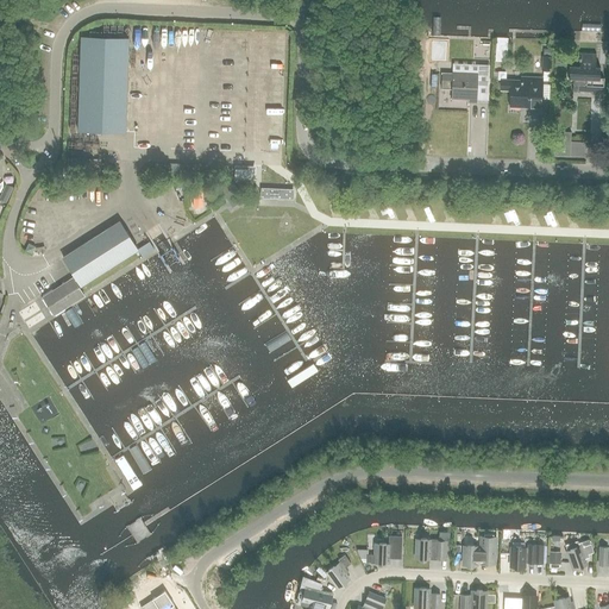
[(81,36),(77,131),(125,132),(129,37),(81,36)]
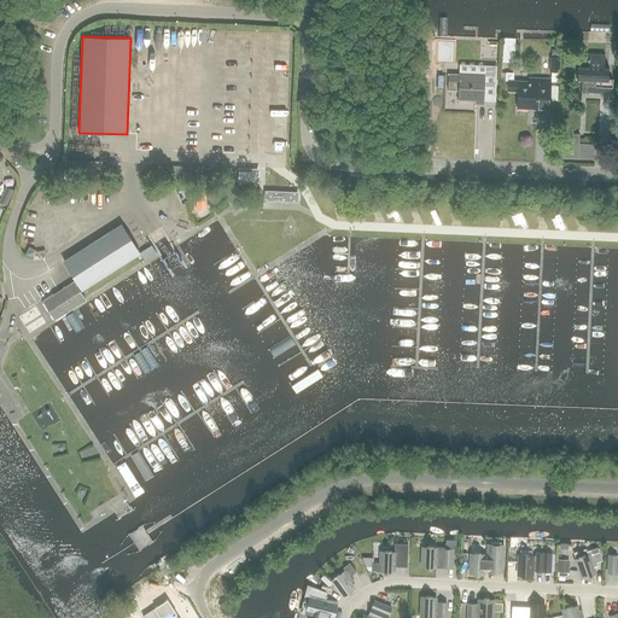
[(454,63),(454,41),(437,41),(437,63),(454,63)]
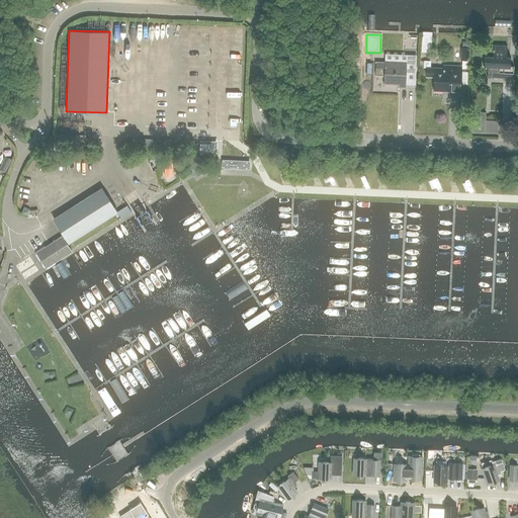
[(472,56),(484,56),(485,46),(472,46),(472,56)]
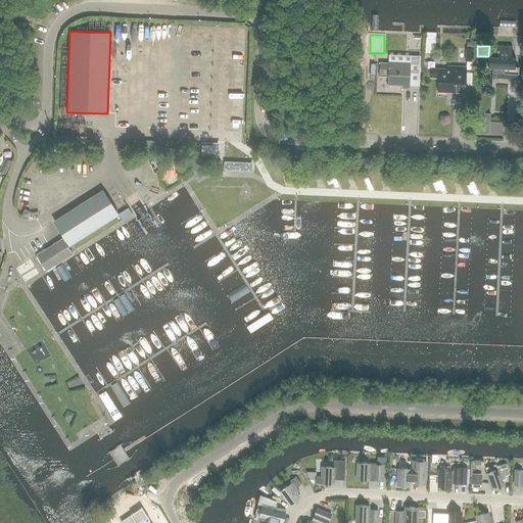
[(489,56),(488,67),(492,67),(491,79),(508,79),(508,82),(518,82),(519,66),(515,66),(515,57),(512,57),(512,46),(497,46),(497,56),(489,56)]
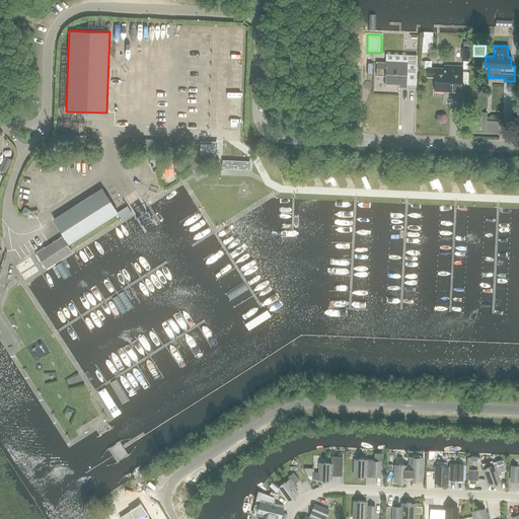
[(469,48),(461,48),(461,60),(469,61),(469,48)]
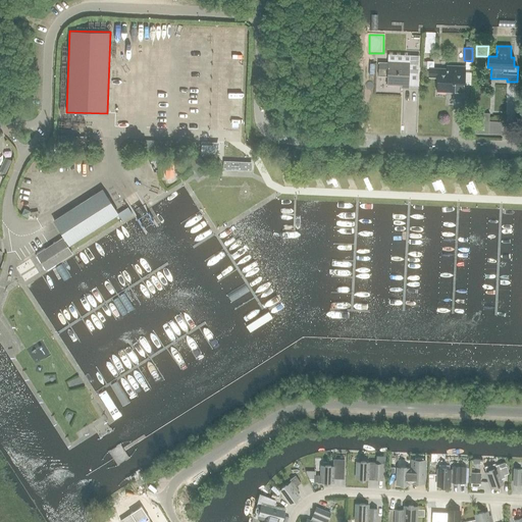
[(378,76),(387,76),(386,85),(402,86),(402,89),(409,89),(410,61),(387,60),(387,63),(378,63),(378,76)]
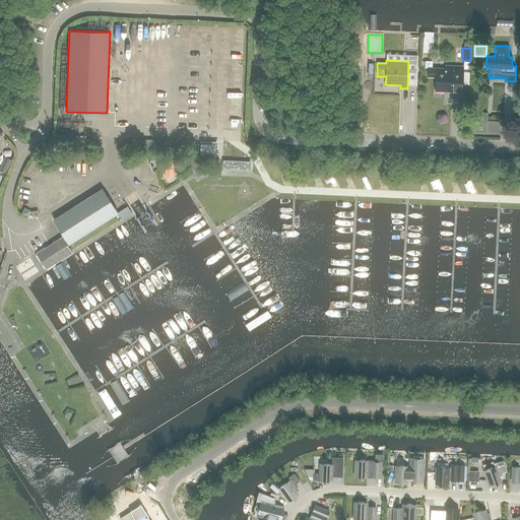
[(445,69),(428,68),(428,77),(436,77),(435,90),(452,91),(451,95),(462,95),(463,66),(445,66),(445,69)]
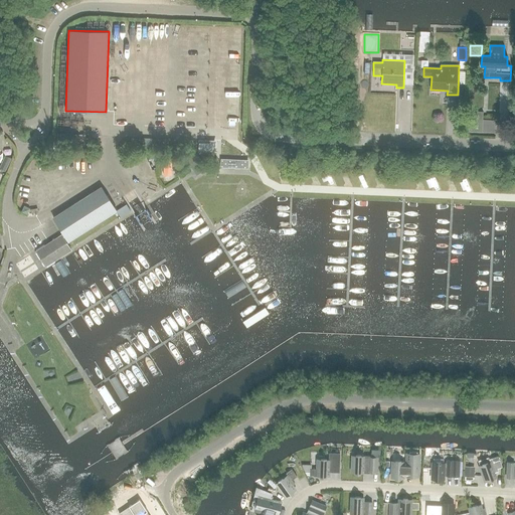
[(481,132),(481,112),(469,111),(469,131),(481,132)]
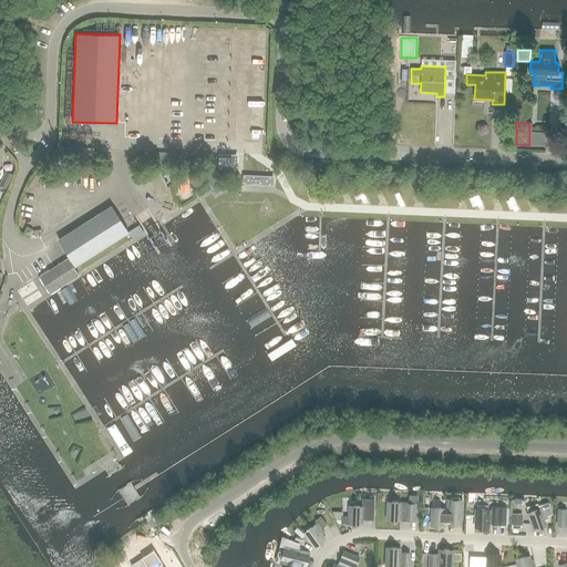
[(236,168),(236,158),(218,158),(218,167),(236,168)]
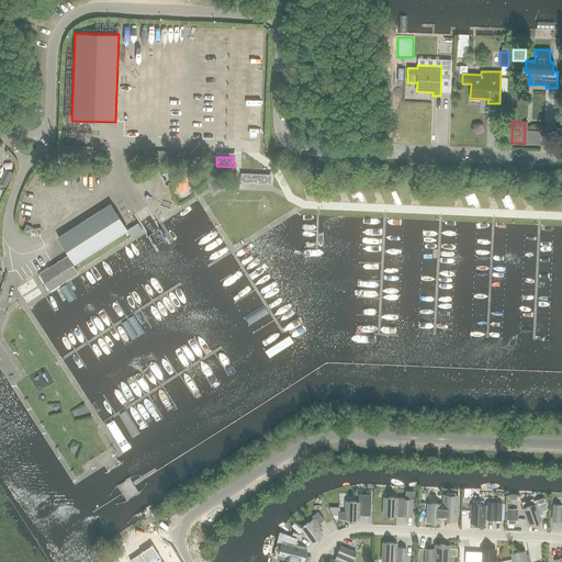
[(6,170),(0,181),(0,183),(7,187),(12,173),(6,170)]
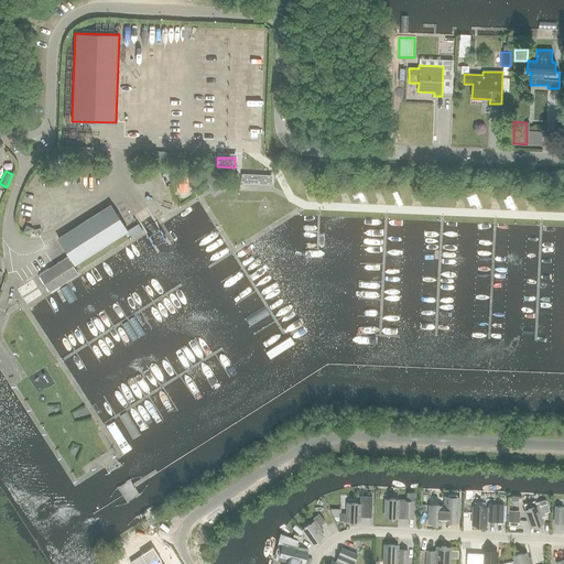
[(179,172),(179,192),(187,192),(187,172),(179,172)]
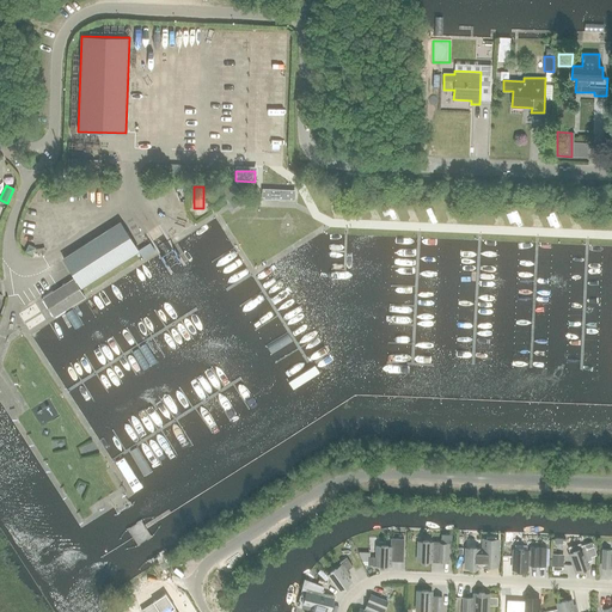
[(297,194),(263,193),(263,202),(297,203),(297,194)]
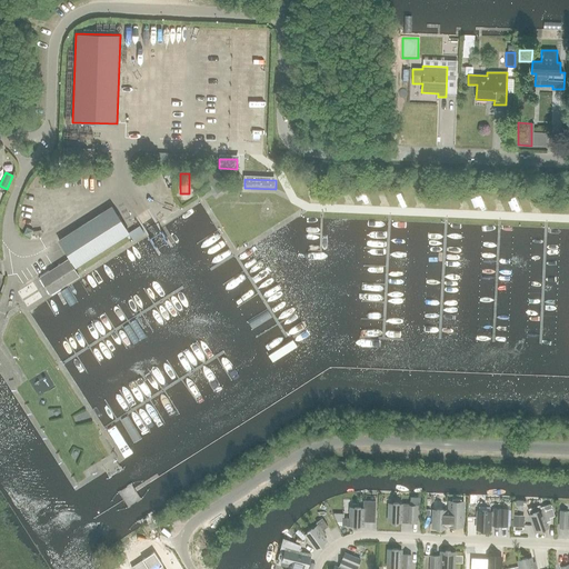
[(220,180),(212,186),(218,193),(226,188),(220,180)]
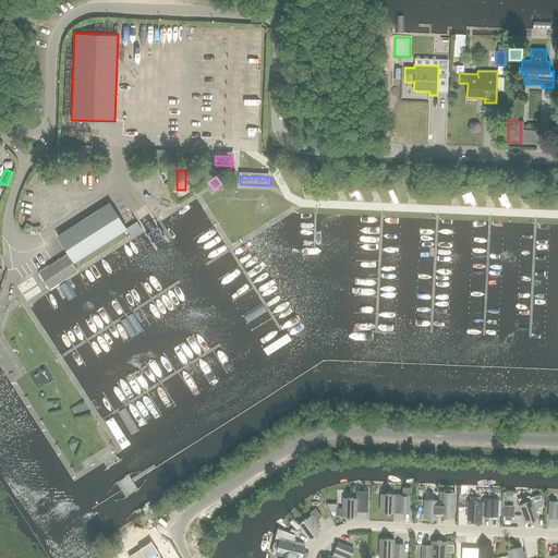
[(71,264),(126,229),(110,204),(57,237),(69,255),(67,257),(67,256),(38,274),(48,289),(76,271),(71,264)]
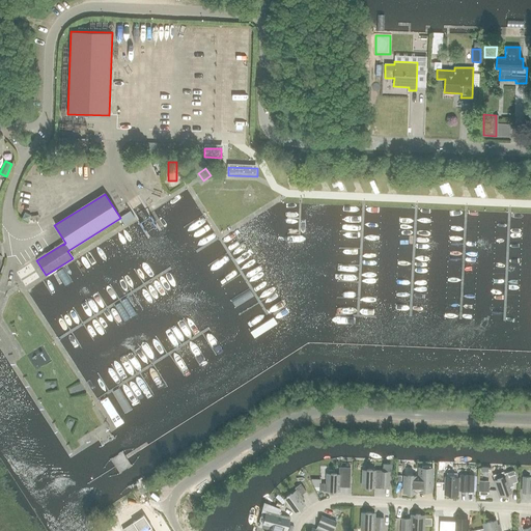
[(420,468),(420,474),(420,477),(404,476),(404,493),(417,493),(417,490),(432,490),(432,468),(431,468),(431,467),(423,467),(423,468),(420,468)]
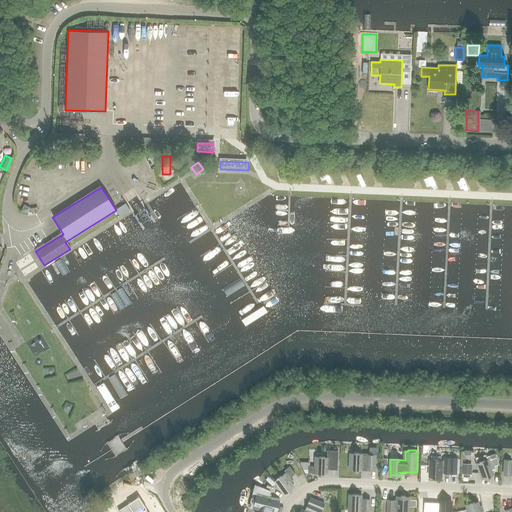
[(337,469),(338,452),(328,451),(327,458),(316,458),(315,467),(308,466),(308,462),(299,462),(299,463),(302,469),(308,470),(308,473),(327,474),(327,468),(337,469)]
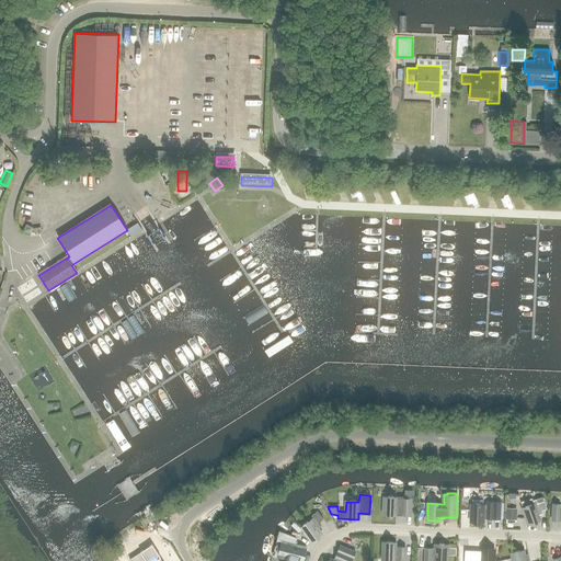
[(397,497),(384,496),(384,514),(397,515),(402,515),(409,515),(410,499),(403,499),(403,497),(397,497)]
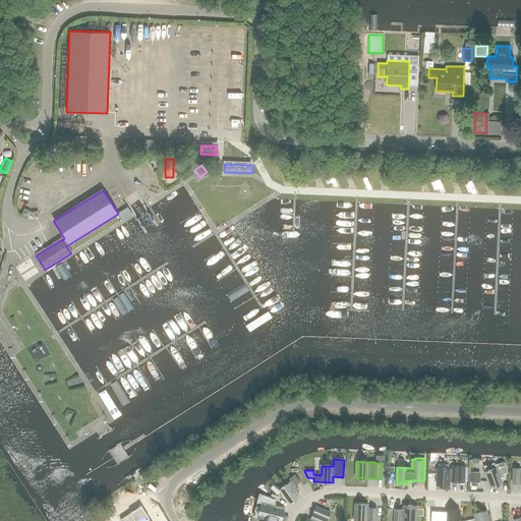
[(438,468),(438,484),(450,485),(450,481),(465,482),(465,467),(453,466),(453,469),(438,468)]
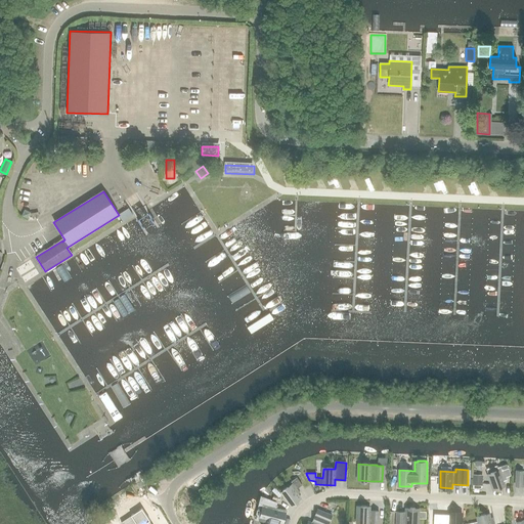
[(499,471),(487,475),(493,490),(505,486),(499,471)]
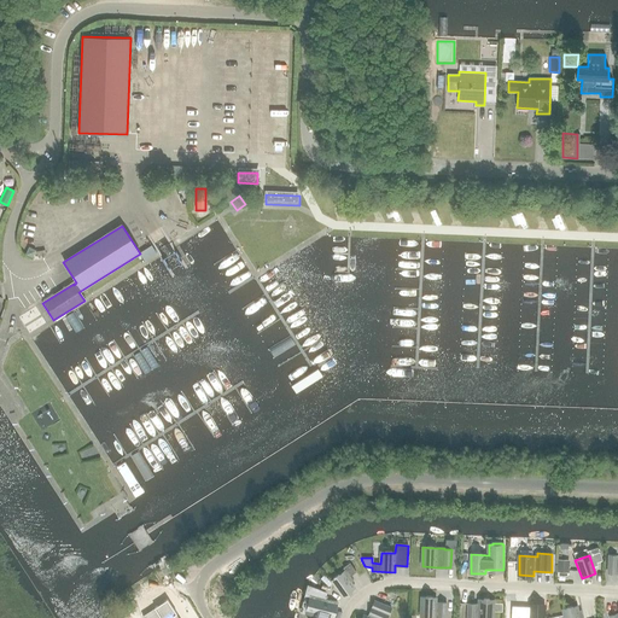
[(558,560),(558,572),(569,573),(570,560),(558,560)]
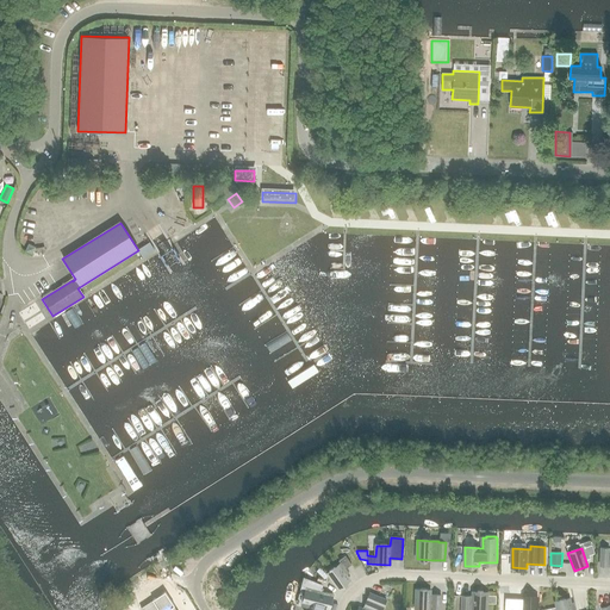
[(327,573),(338,589),(350,580),(346,576),(349,573),(346,568),(352,565),(346,556),(338,560),(341,564),(327,573)]
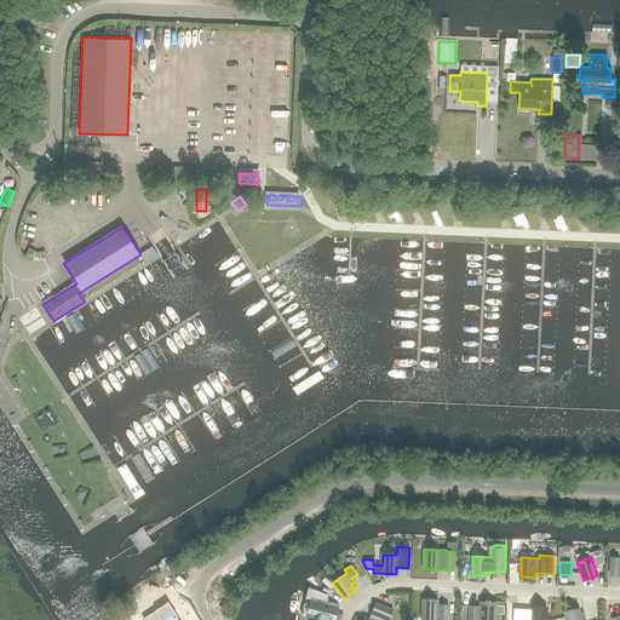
[(334,619),(339,604),(311,597),(310,604),(306,616),(315,619),(314,619),(334,619)]
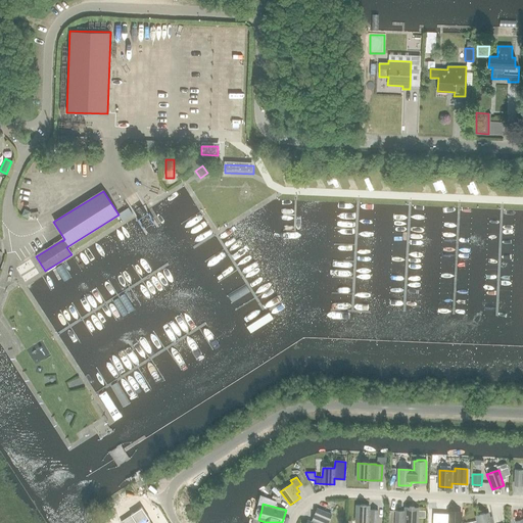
[(357,506),(355,522),(371,522),(370,522),(377,522),(378,510),(369,510),(369,506),(357,506)]
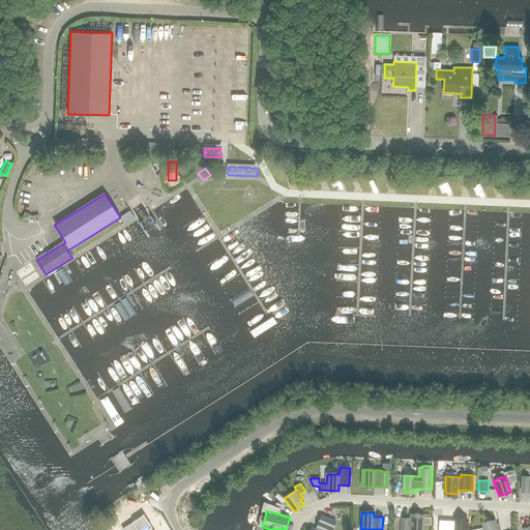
[(152,529),(143,514),(121,528),(122,529),(152,529)]
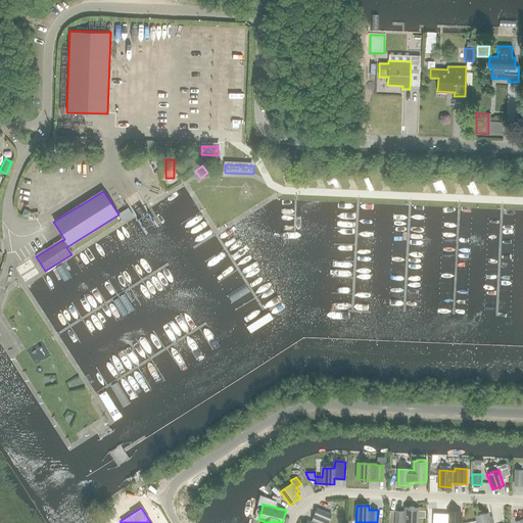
[(424,518),(424,511),(418,510),(418,508),(406,508),(406,512),(396,511),(395,522),(417,522),(417,517),(424,518)]
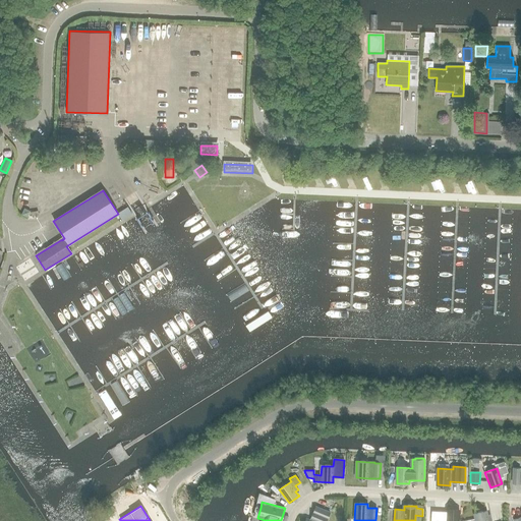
[(315,507),(309,520),(306,519),(305,520),(326,520),(330,513),(315,507)]
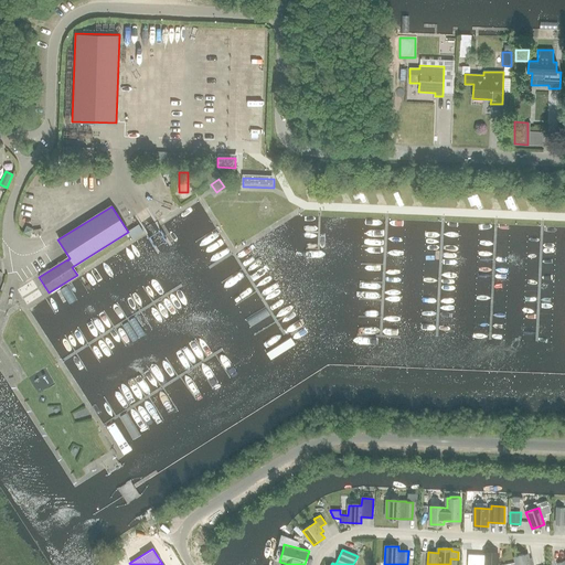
[(468,555),(467,564),(497,564),(498,553),(484,553),(484,556),(468,555)]
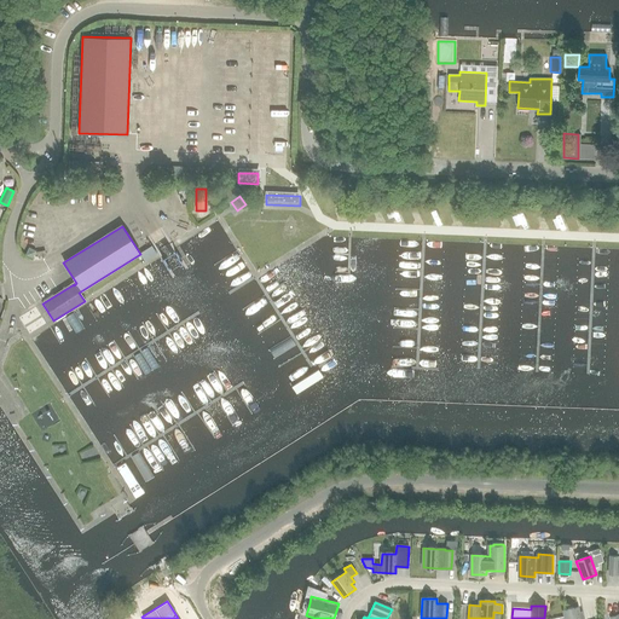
[(578,607),(563,611),(565,618),(584,618),(583,611),(579,612),(578,607)]
